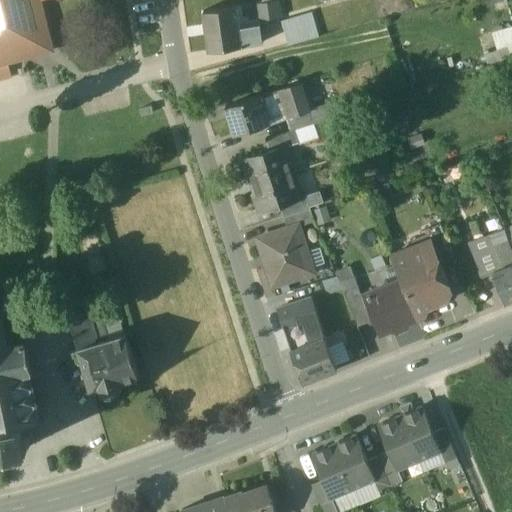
[(0,0),(0,62),(24,56),(21,44),(49,37),(39,0),(0,0)]
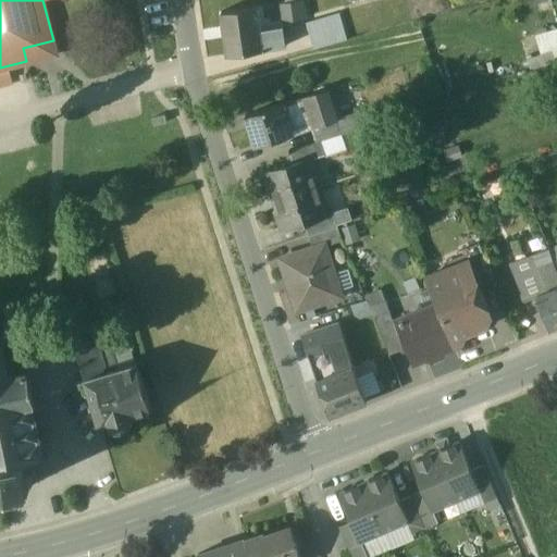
[(271,0),(258,0),(259,7),(259,8),(263,7),(264,21),(271,20),(271,23),(283,21),(281,3),(272,4),(271,0)]
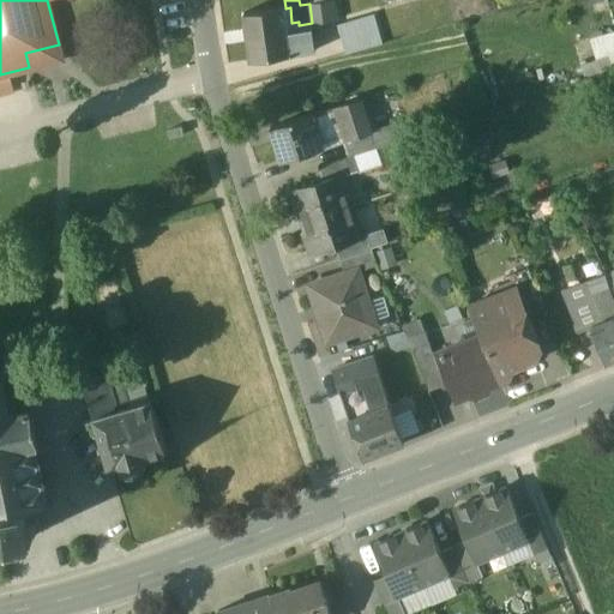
[(311,4),(309,4),(312,23),(312,24),(313,24),(341,20),(337,0),(319,2),(311,4)]
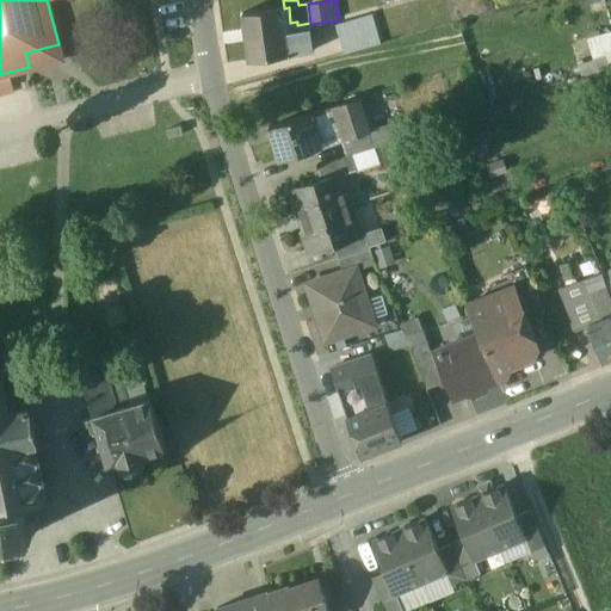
[(284,7),(245,13),(251,61),(291,55),(284,8),(284,7)]
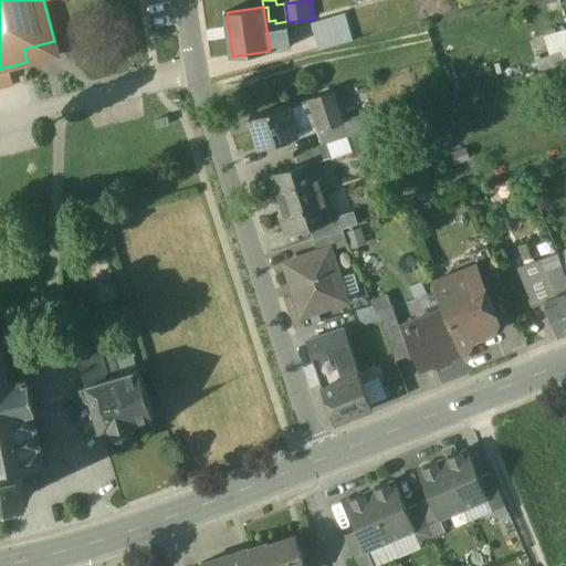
[(275,23),(275,20),(269,21),(268,7),(263,8),(270,51),(283,49),(281,32),(290,30),(289,22),(287,22),(287,21),(275,23)]
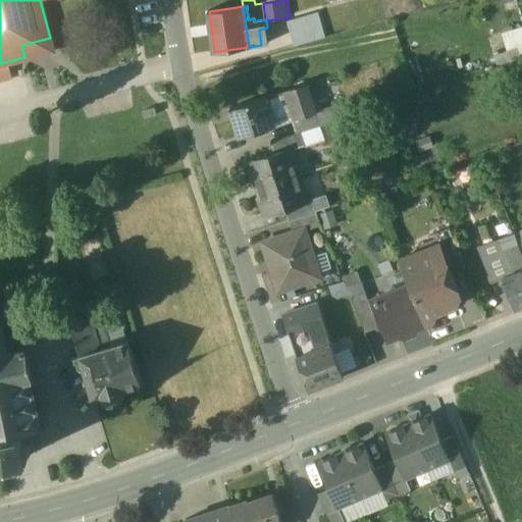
[(315,40),(308,16),(290,21),(296,45),(315,40)]
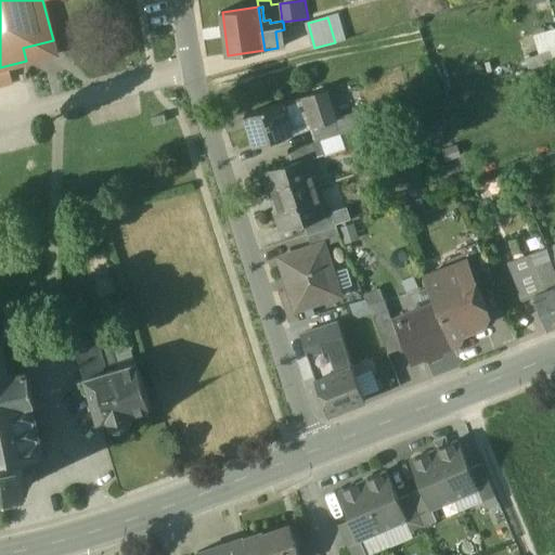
[(284,29),(275,31),(278,48),(287,47),(284,29)]
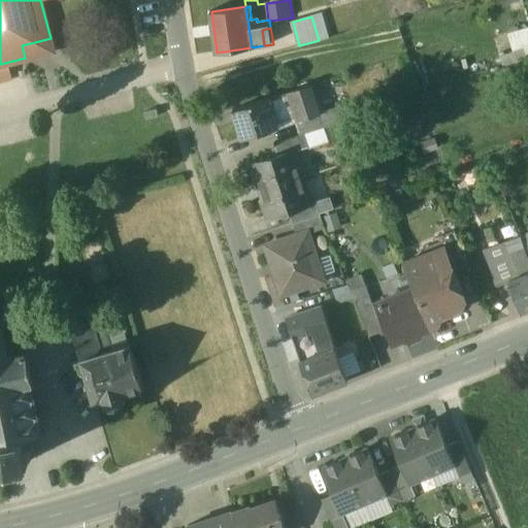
[(308,86),(288,93),(297,121),(319,114),(308,86)]
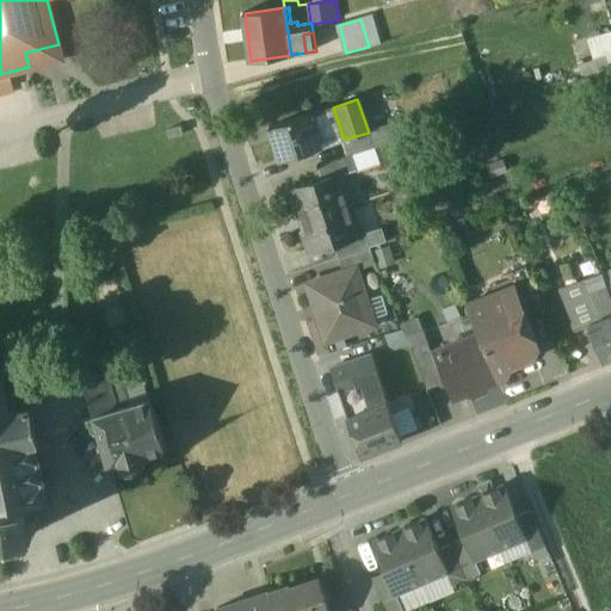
[(309,115),(320,147),(344,140),(333,107),(309,115)]
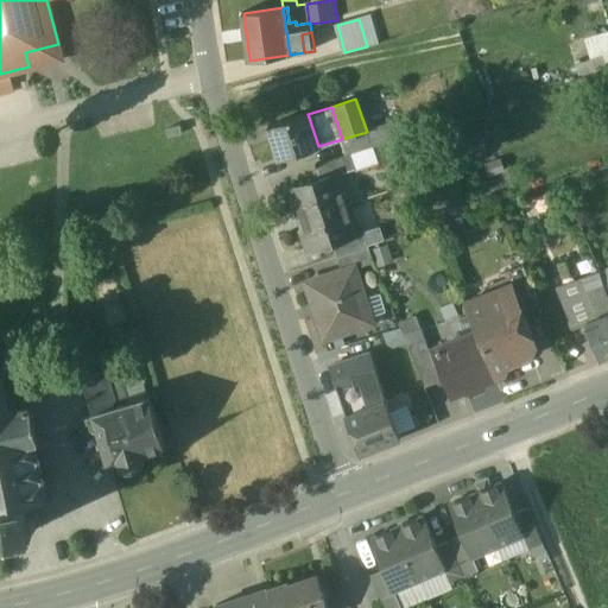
[(308,114),(270,126),(280,160),(318,147),(318,146),(308,114)]
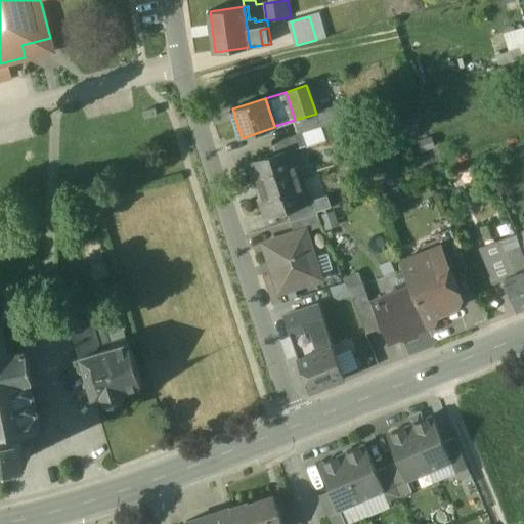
[(145,119),(157,116),(156,108),(143,112),(145,119)]
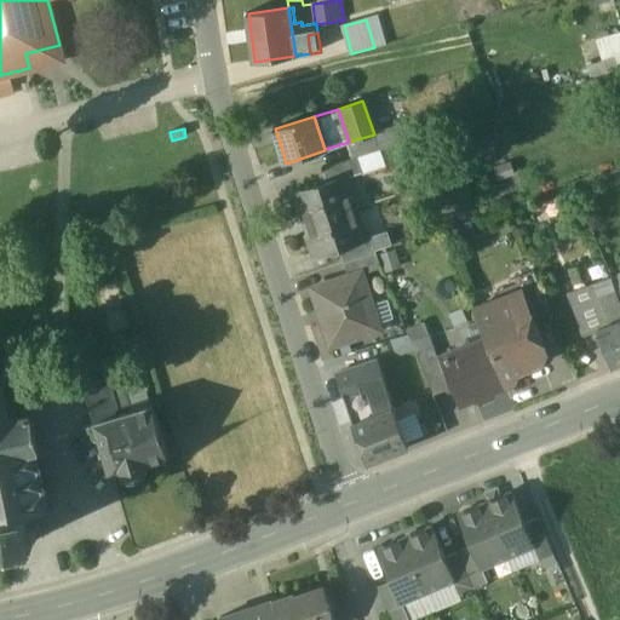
[(374,135),(349,142),(354,159),(359,156),(379,150),(374,135)]
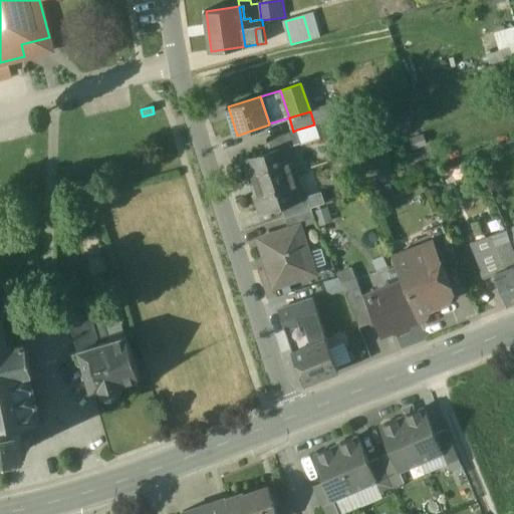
[(293,132),(271,139),(275,149),(284,147),(285,148),(301,143),(297,130),(293,132)]
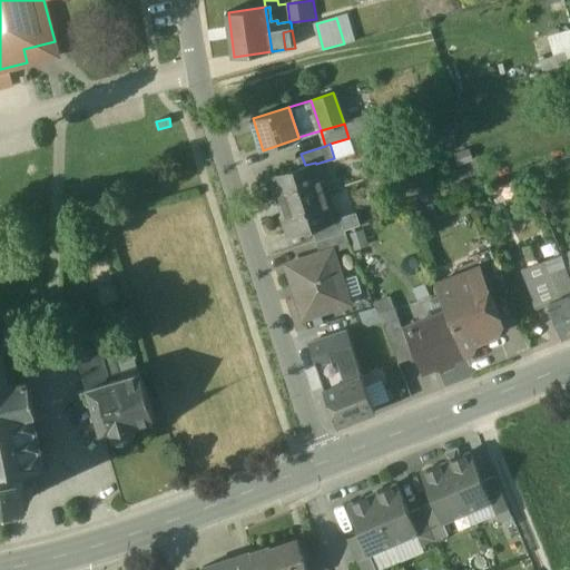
[(305,165),(271,176),(277,197),(281,196),(284,205),(325,193),(316,164),(315,163),(305,165)]
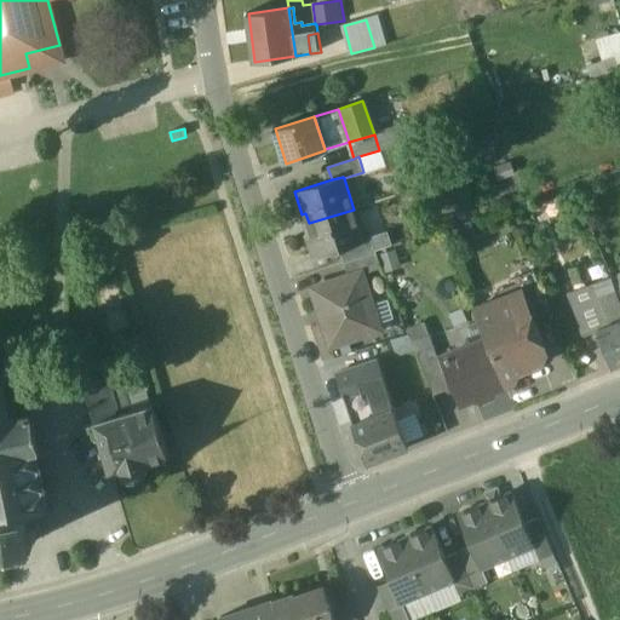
[(354,210),(309,223),(313,235),(308,236),(315,257),(340,248),(363,241),(363,240),(354,210)]
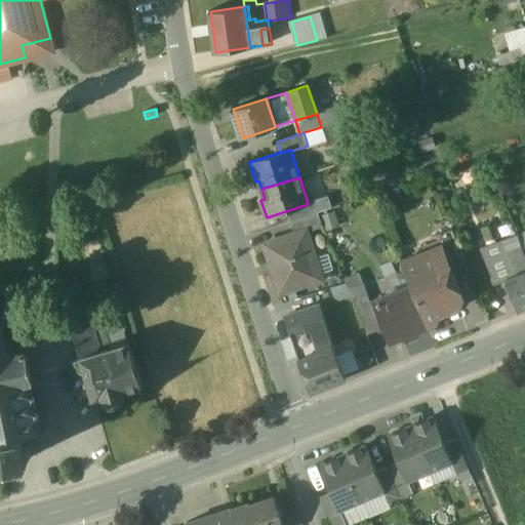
[(308,204),(288,210),(292,223),(319,214),(314,201),(308,203),(308,204)]
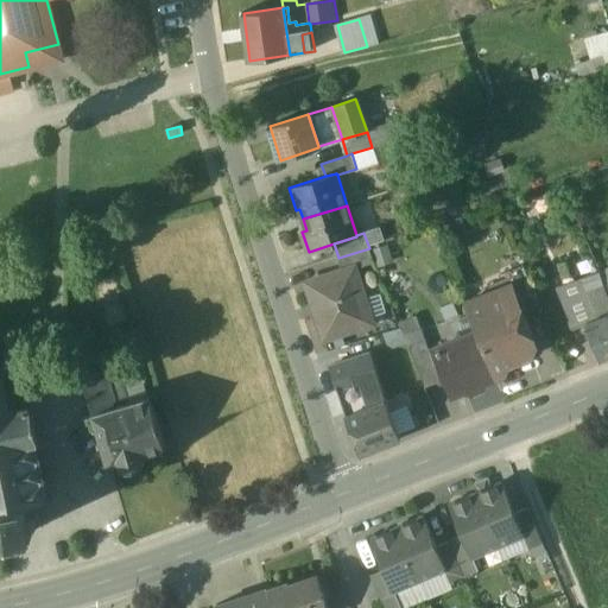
[(369,248),(339,258),(343,272),(355,268),(355,270),(375,264),(369,248)]
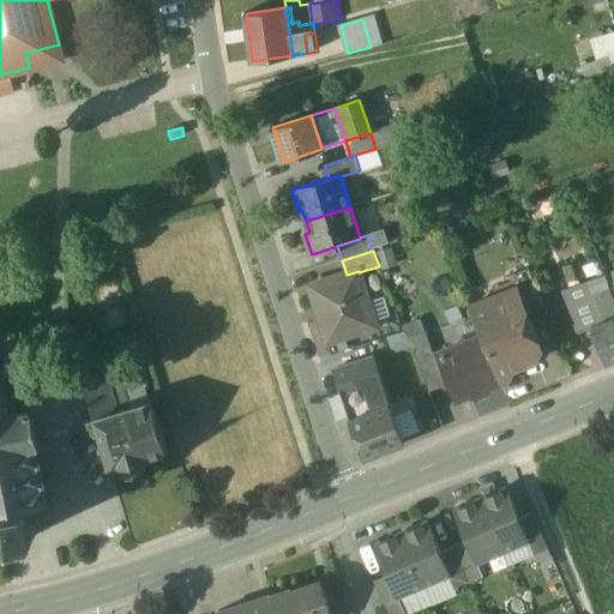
[(507,275),(513,289),(516,288),(525,312),(542,305),(527,268),(507,275)]
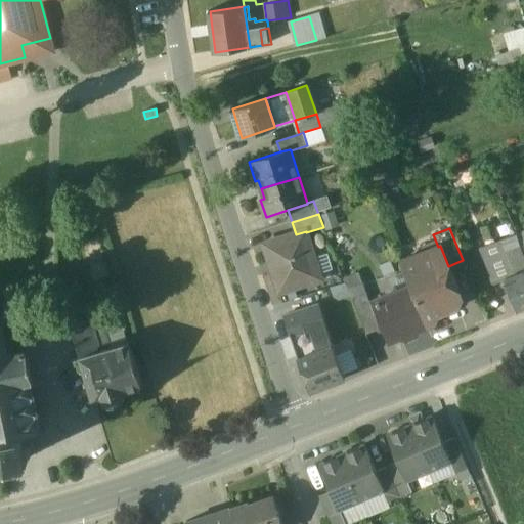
[(296,234),(265,245),(280,292),(321,278),(306,232),(306,231),(296,234)]
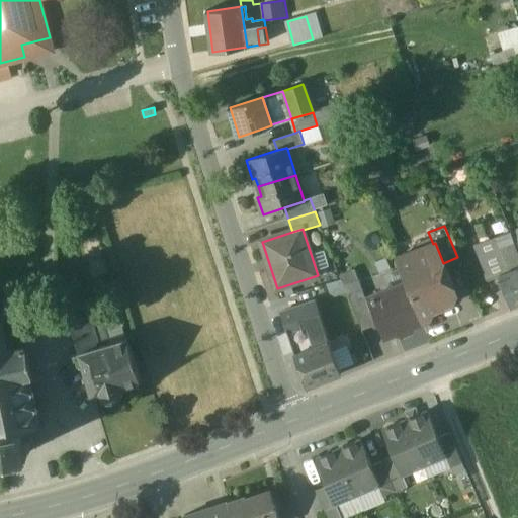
[(510,233),(498,237),(501,245),(513,241),(510,233)]
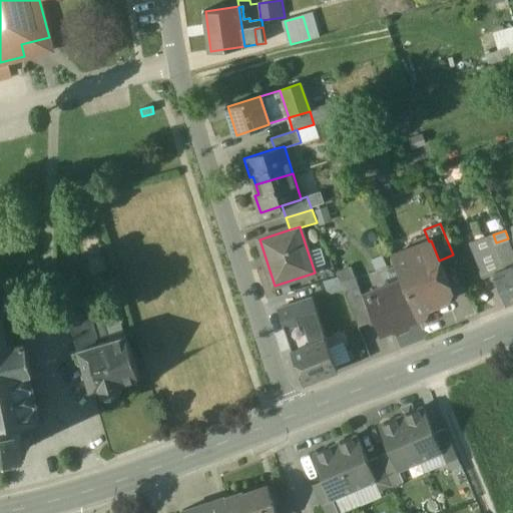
[(496,242),(493,234),(469,243),(483,279),(495,275),(494,274),(505,269),(496,242)]
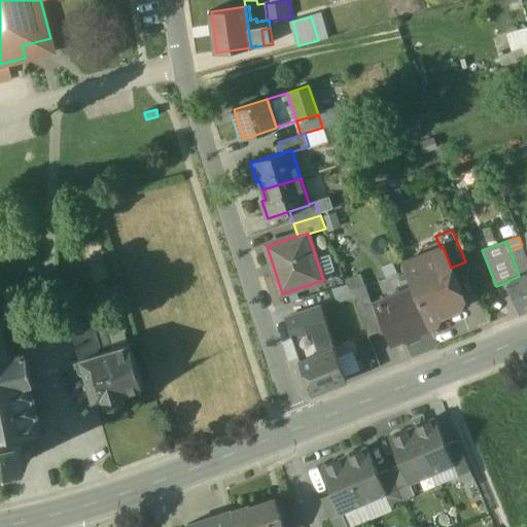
[(526,273),(526,255),(522,245),(510,249),(519,276),(526,273)]
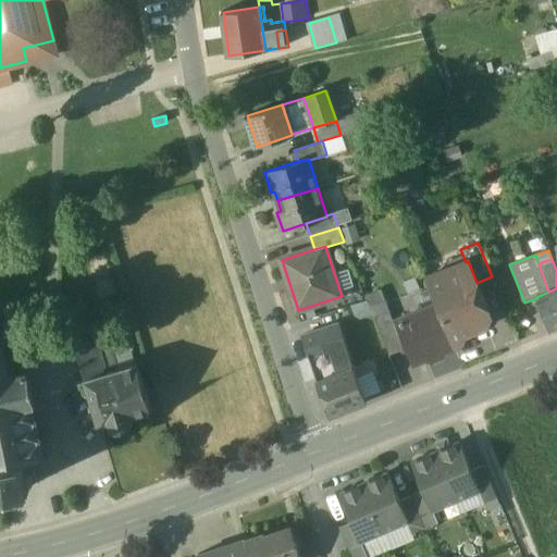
[(477,283),(468,261),(466,262),(450,268),(446,277),(437,281),(434,273),(425,277),(436,305),(453,345),(461,342),(463,335),(485,326),(490,316),(477,283)]
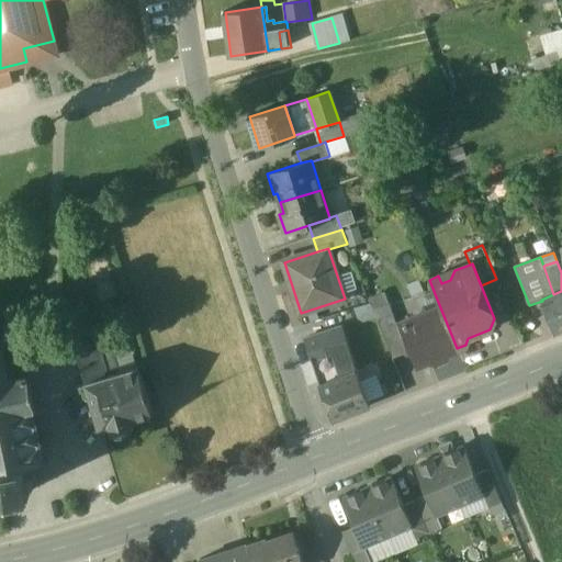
[(561,291),(553,294),(541,300),(542,301),(555,334),(561,330),(561,291)]
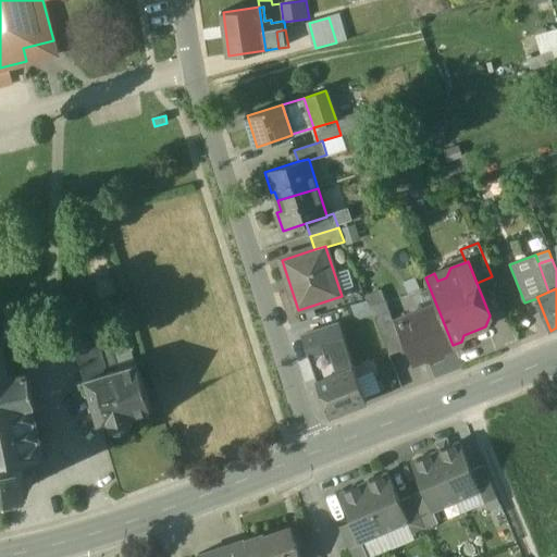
[(385,300),(370,307),(374,319),(390,313),(385,300)]
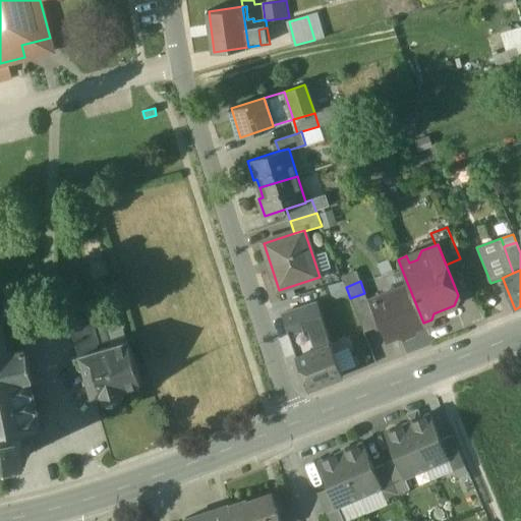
[(408,285),(371,299),(383,325),(385,331),(393,335),(399,333),(405,336),(412,334),(414,327),(423,323),(408,285)]
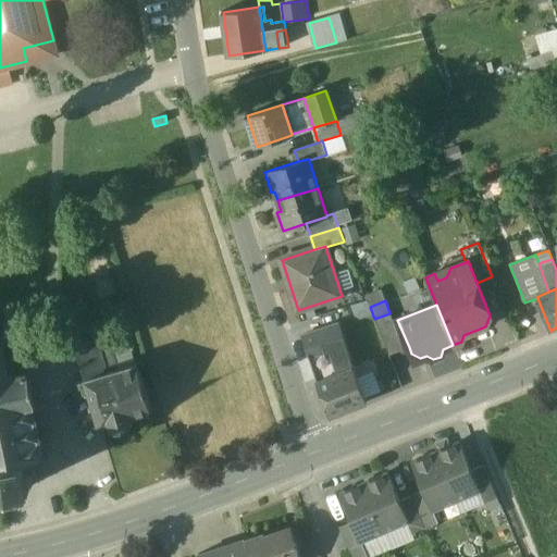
[(390,313),(374,319),(390,356),(405,349),(390,313)]
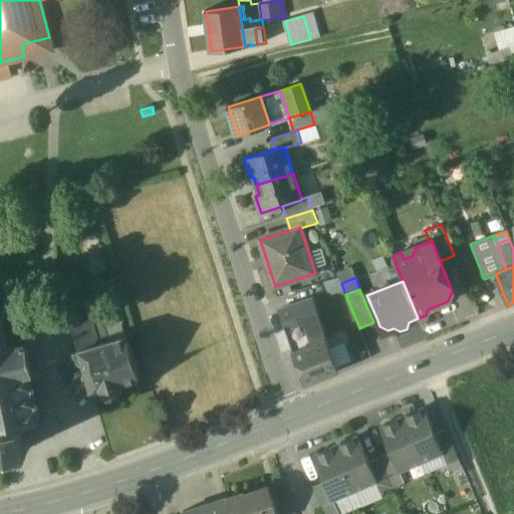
[(84,294),(65,300),(71,322),(91,316),(84,294)]
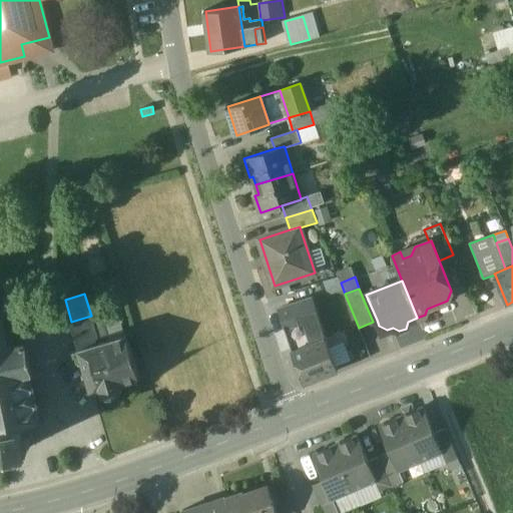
[(338,370),(312,298),(279,310),(305,382),(338,370)]
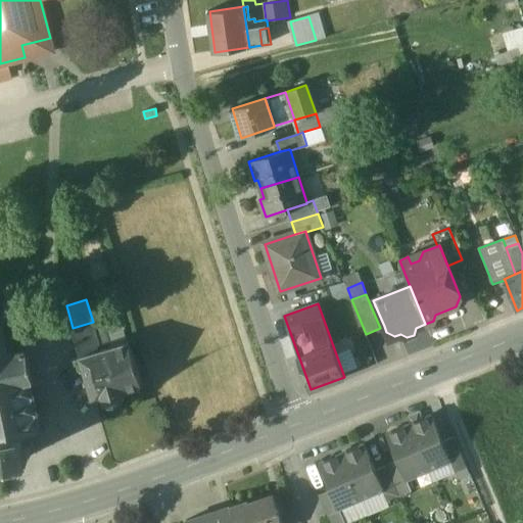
[(13,331),(6,333),(4,324),(7,322),(5,320),(3,322),(0,320),(0,445),(3,461),(9,460),(9,461),(24,459),(24,457),(30,456),(28,448),(30,447),(33,443),(32,438),(26,436),(25,432),(40,429),(44,432),(46,430),(41,427),(38,412),(41,411),(40,409),(37,410),(34,394),(37,393),(37,392),(34,392),(31,379),(34,378),(36,380),(37,378),(34,376),(29,349),(31,346),(39,344),(35,325),(13,329),(13,331)]
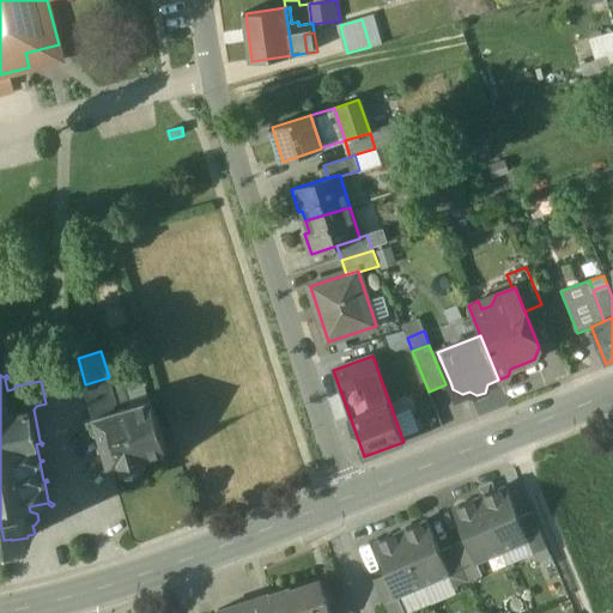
[(109,377),(85,384),(95,417),(129,406),(121,381),(110,384),(109,377)]
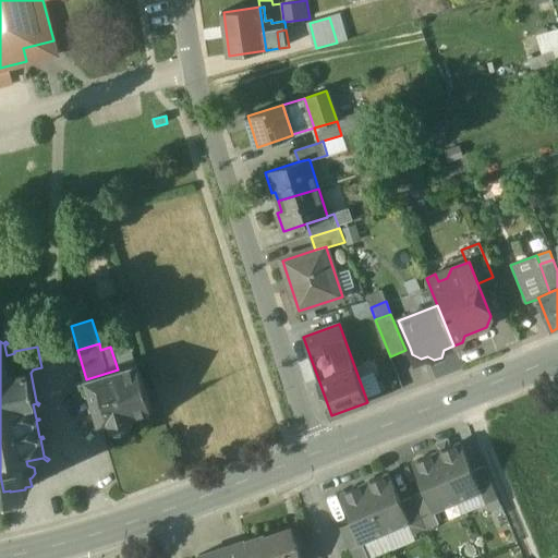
[(118,370),(86,379),(100,426),(111,423),(113,429),(134,423),(133,416),(153,411),(138,363),(118,370)]
